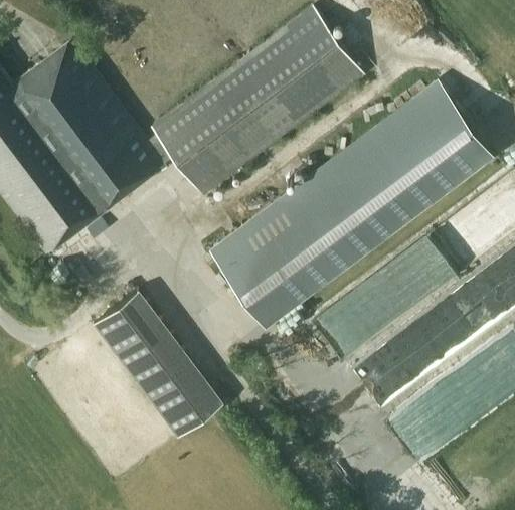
[(161,165),(161,164),(173,155),(203,195),(363,73),(312,6),(152,128),(157,135),(146,144),(68,40),(10,87),(0,71),(0,195),(43,253),(161,165)]
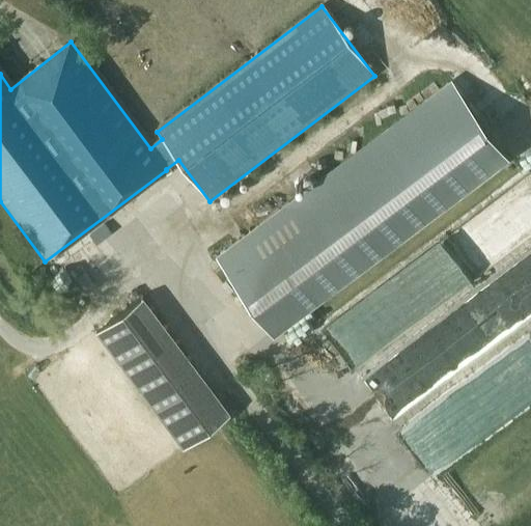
[(450,86),(216,260),(273,338),(507,161),(450,86)]
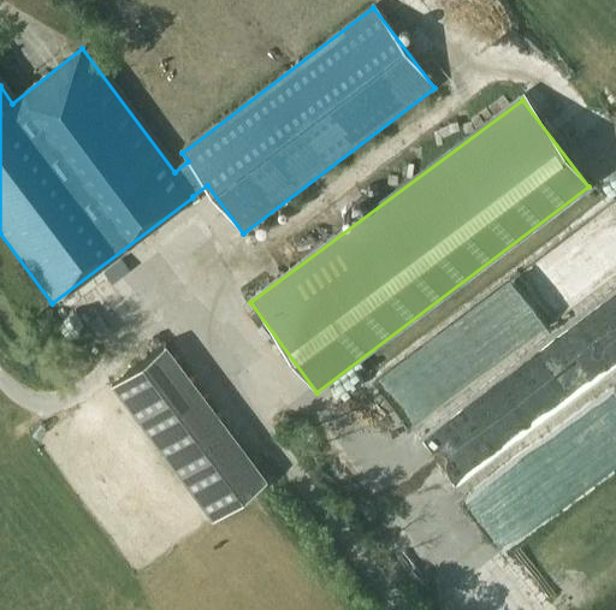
[(170,353),(116,394),(218,527),(271,487),(170,353)]
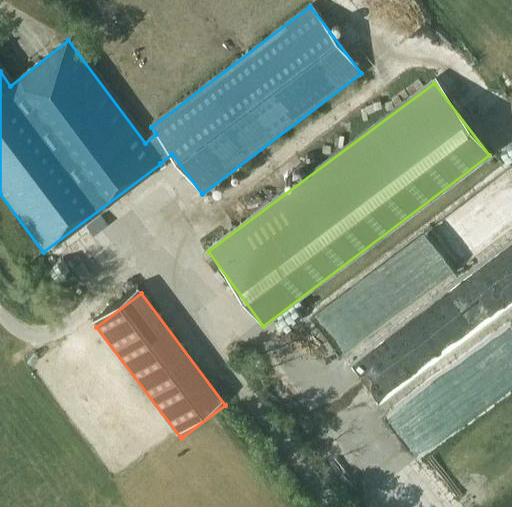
[(471,304),(476,304),(475,293),(454,294),(455,312),(471,311),(471,304)]
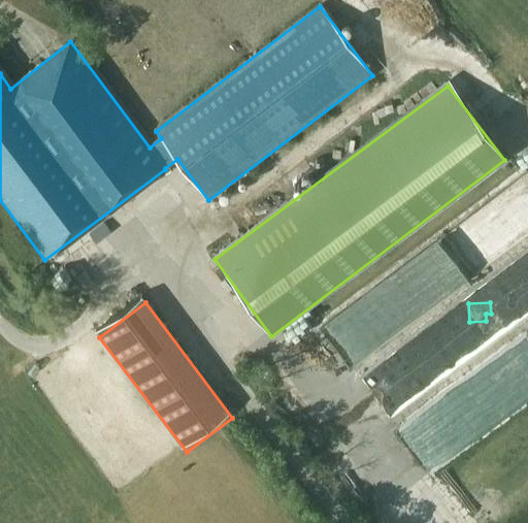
[(362,380),(398,423),(453,379),(446,370),(467,353),(455,338),(468,328),(452,307),(362,380)]
